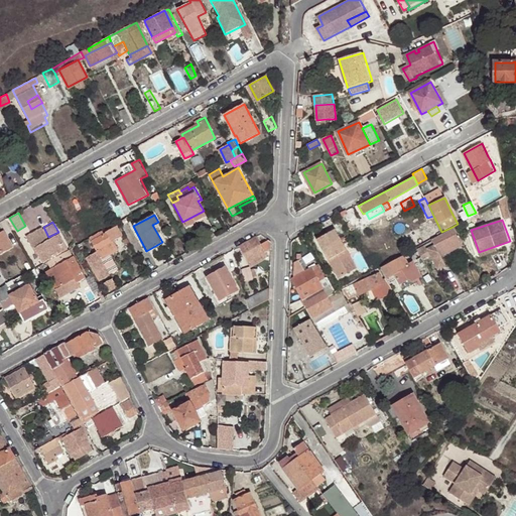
[(48,237),(43,227),(42,225),(25,235),(31,246),(34,245),(42,260),(67,247),(58,232),(48,237)]
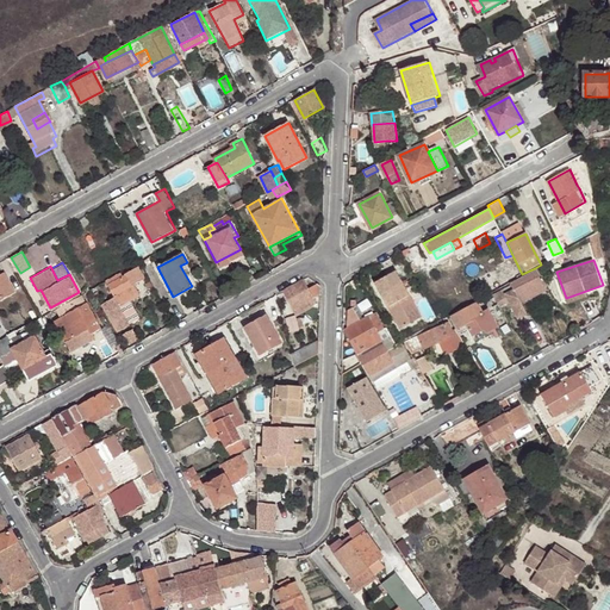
[(125,277),(124,277),(107,286),(113,297),(119,307),(141,296),(134,285),(144,279),(138,267),(124,274),(125,277)]
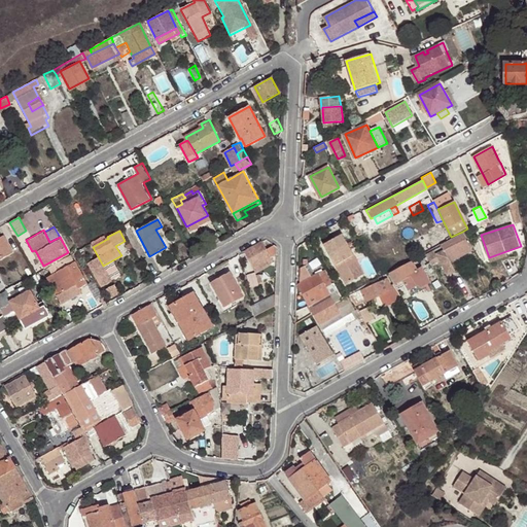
[(438,248),(426,254),(426,255),(435,269),(441,267),(446,276),(453,272),(447,262),(469,250),(460,234),(437,246),(438,248)]
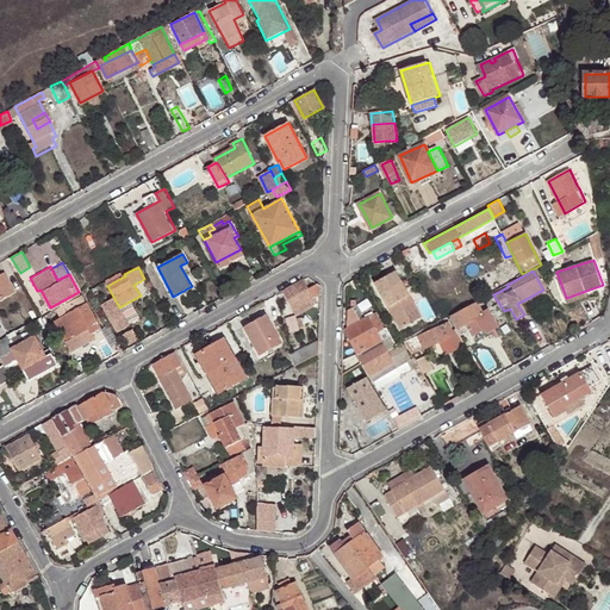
[(4,274),(0,275),(0,298),(13,292),(4,274)]
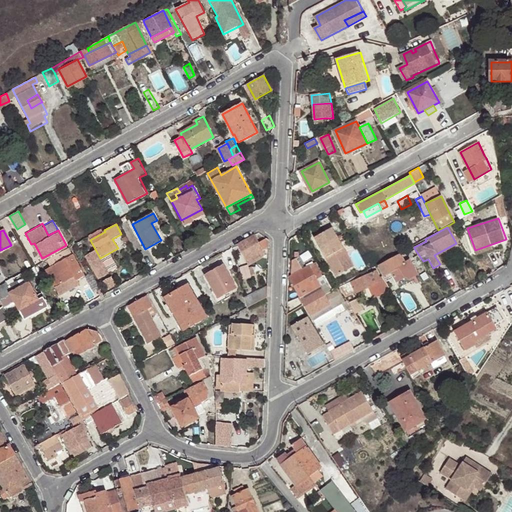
[(100,231),(100,230),(88,236),(90,240),(104,232),(102,230),(100,231)]
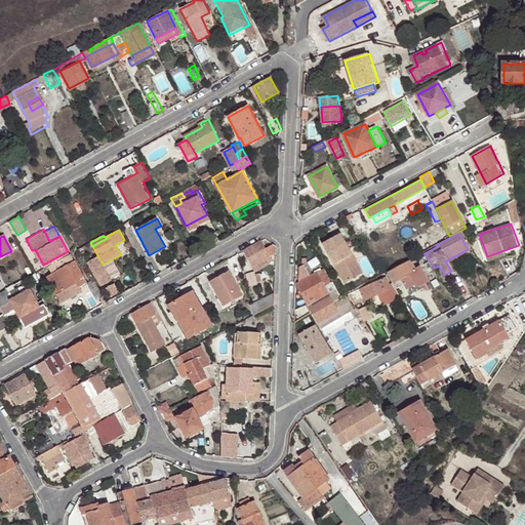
[(339,236),(320,246),(341,286),(361,276),(339,236)]
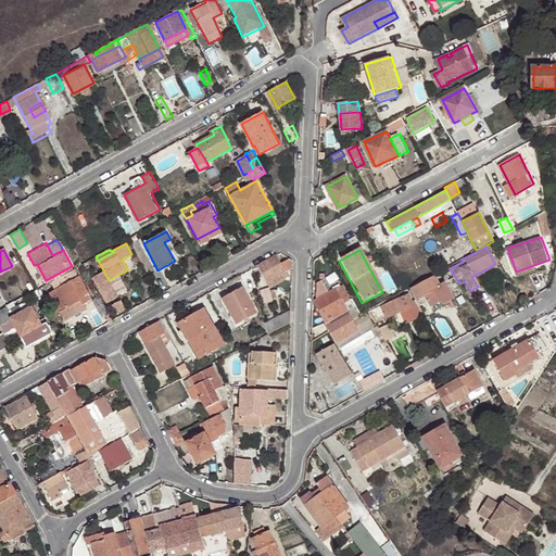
[(276,255),(258,266),(267,282),(281,275),(286,273),(292,269),(292,262),(289,260),(281,264),(276,255)]
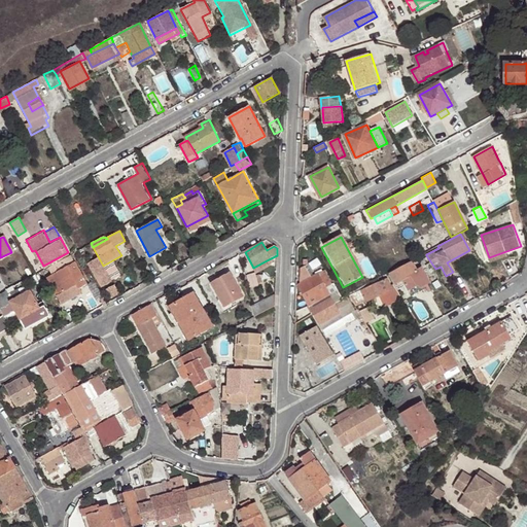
[(432,270),(435,269),(426,255),(426,254),(424,252),(420,255),(421,256),(424,260),(427,266),(429,265),(432,270)]
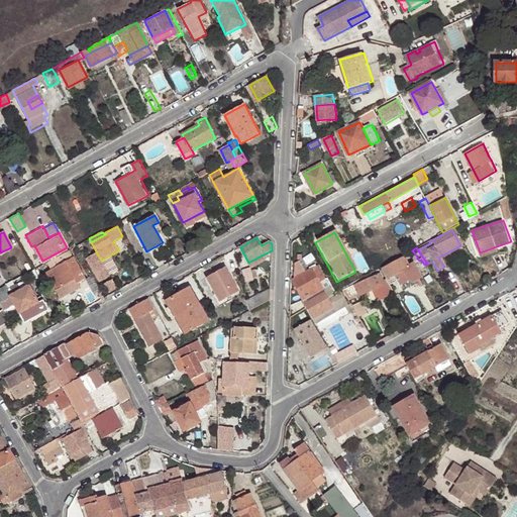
[(70,250),(46,264),(49,271),(45,273),(60,298),(80,287),(78,283),(86,280),(70,250)]
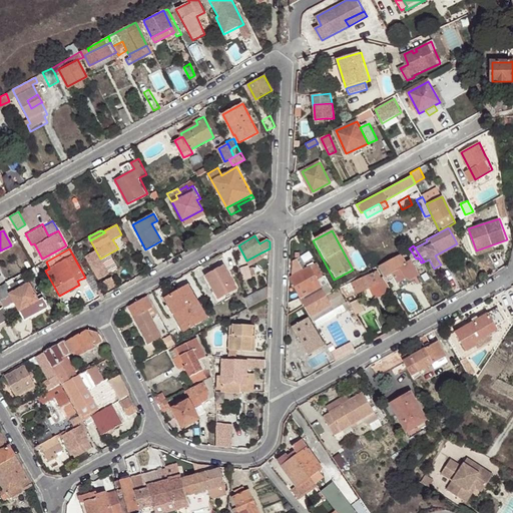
[(100,259),(95,249),(84,255),(97,279),(108,273),(100,259)]
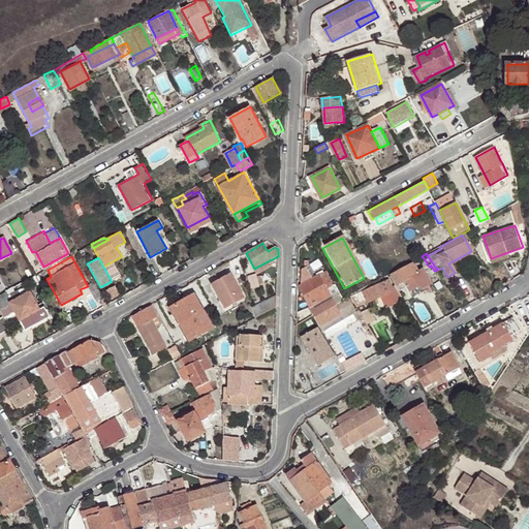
[(415,268),(426,261),(423,257),(412,262),(415,268)]
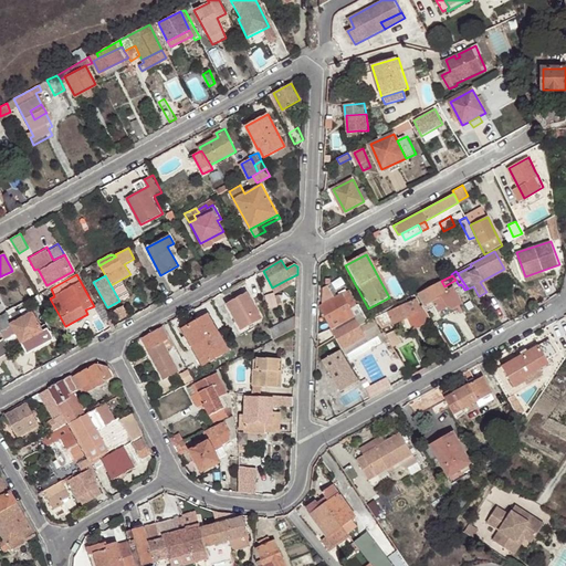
[(286,280),(272,287),(275,294),(291,286),(290,284),(286,280)]
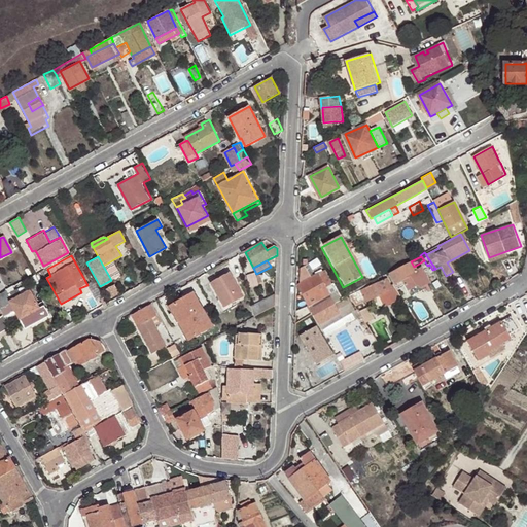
[(303,269),(302,283),(321,273),(316,261),(303,269)]
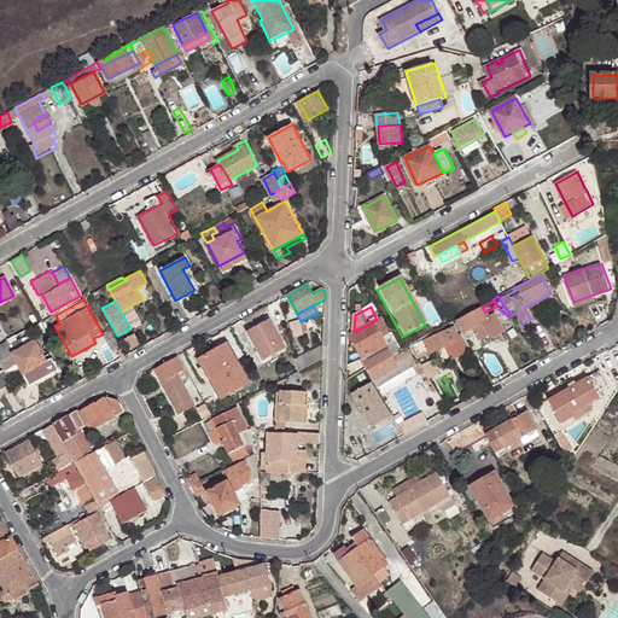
[(487,316),(485,313),(482,307),(458,321),(464,332),(471,328),(477,342),(490,336),(493,338),(503,332),(493,313),(487,316)]
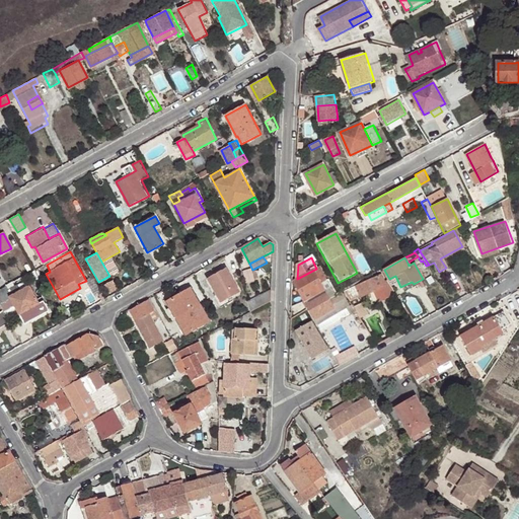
[(316,323),(336,313),(332,305),(328,298),(320,283),(326,280),(319,267),(316,269),(297,279),(294,281),(316,323)]
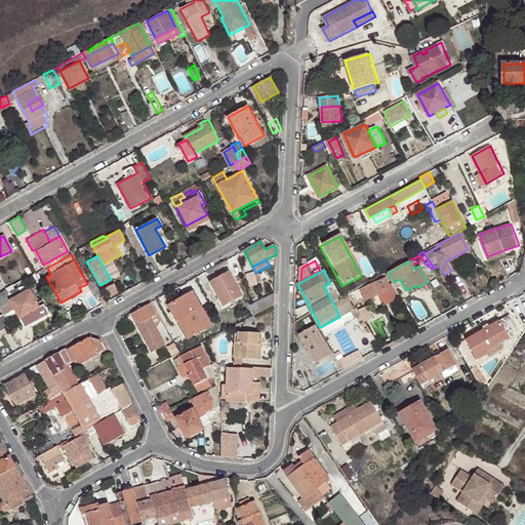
[(228,273),(208,283),(221,308),(241,296),(228,273)]
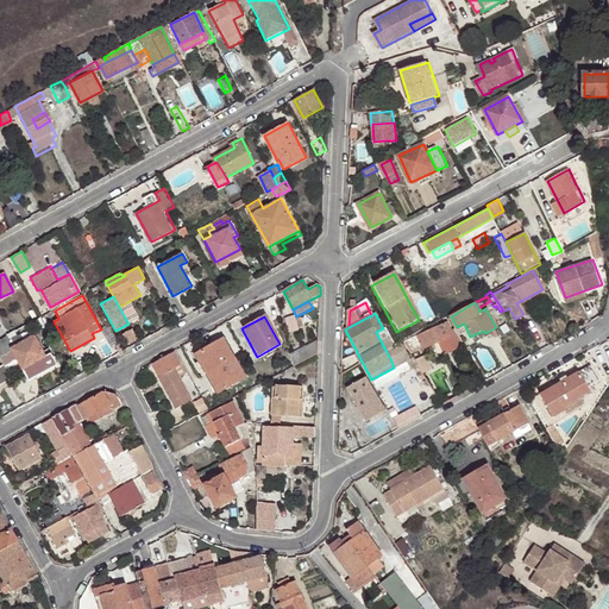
[(296,332),(295,318),(284,318),(286,333),(296,332)]
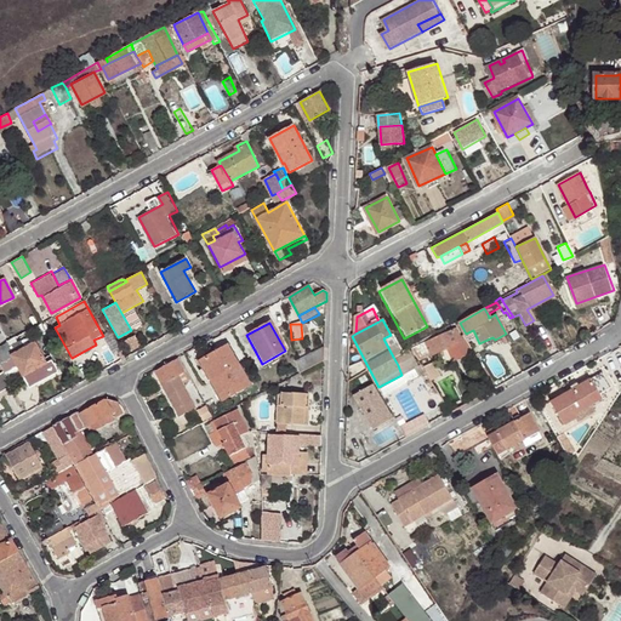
[(462,337),(463,337),(457,326),(454,329),(460,339),(462,337)]
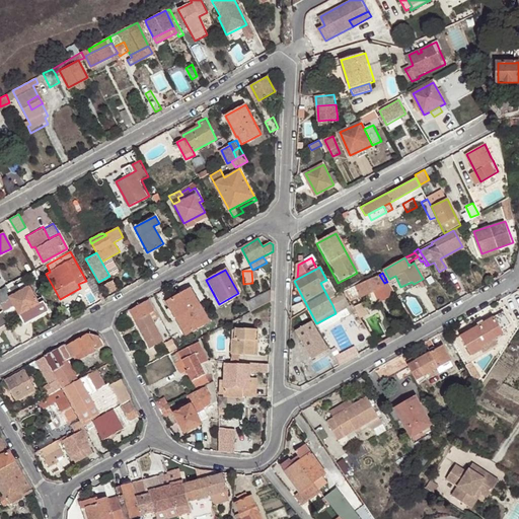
[(382,298),(391,292),(386,282),(384,283),(379,275),(355,286),(360,296),(372,289),(375,293),(378,291),(382,298)]
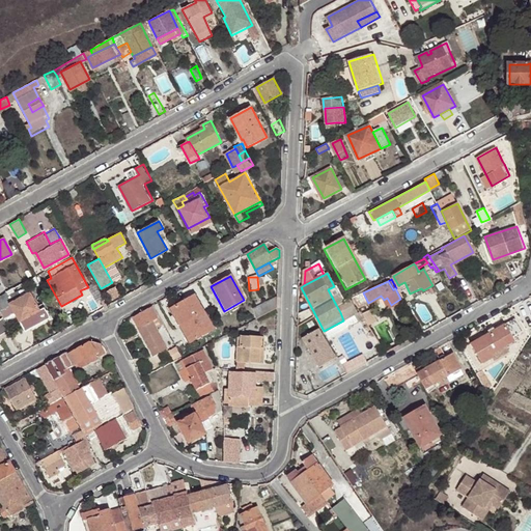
[(110,303),(119,297),(114,288),(105,295),(110,303)]
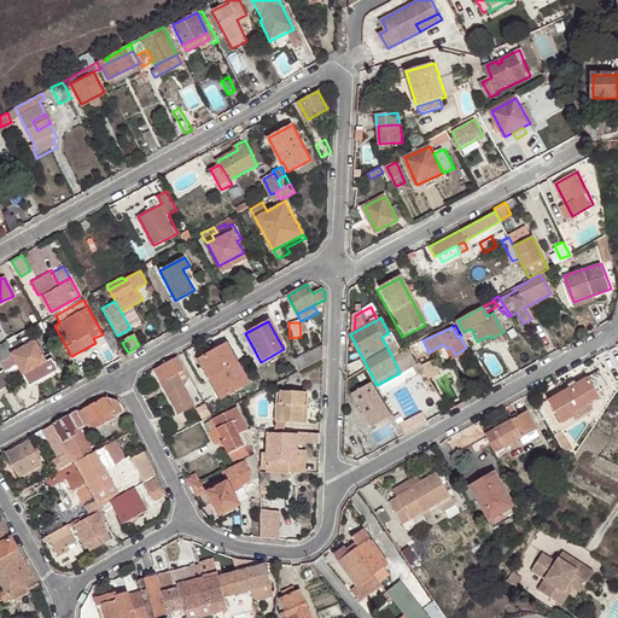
[(10,355),(3,343),(0,343),(0,363),(11,359),(22,375),(30,372),(35,382),(54,372),(48,361),(46,362),(35,340),(10,355)]
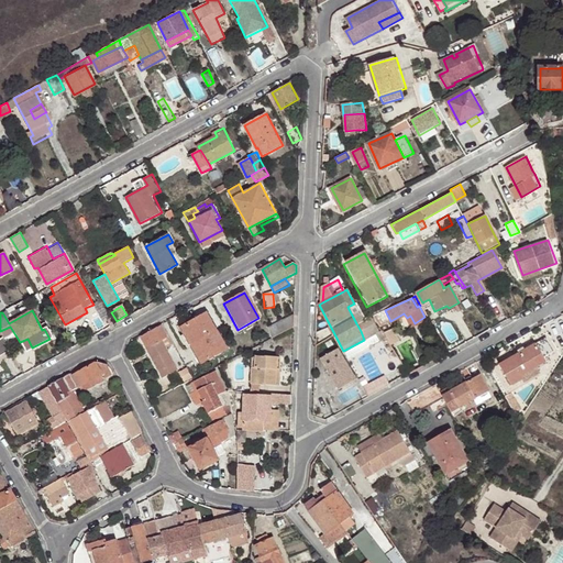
[(390,321),(385,310),(374,316),(379,326),(390,321)]
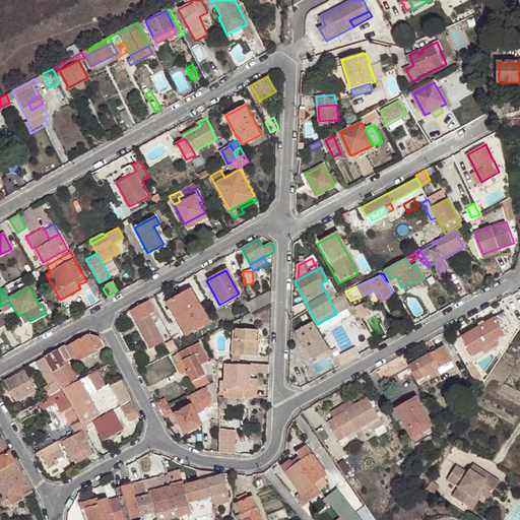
[(191,291),(167,305),(183,336),(208,323),(191,291)]
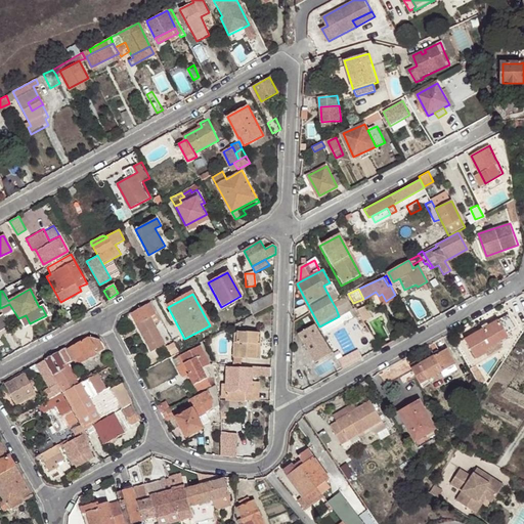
[(251,306),(253,316),(273,306),(273,295),(251,306)]
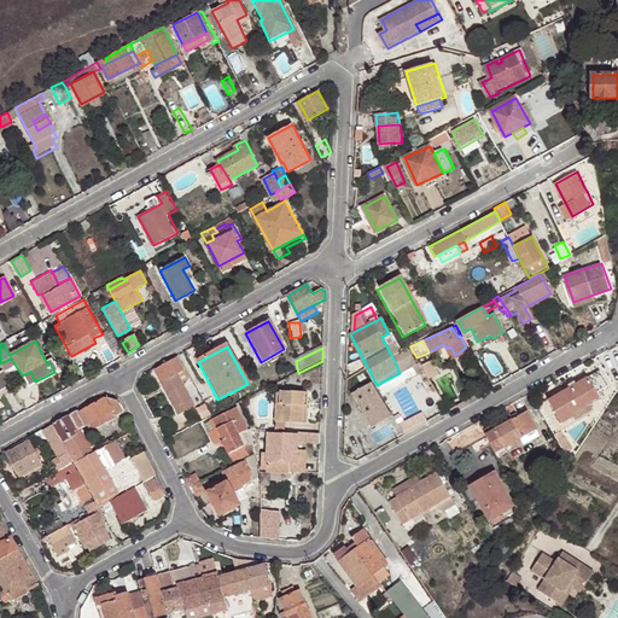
[(396,363),(400,373),(417,366),(407,349),(391,355),(396,363)]
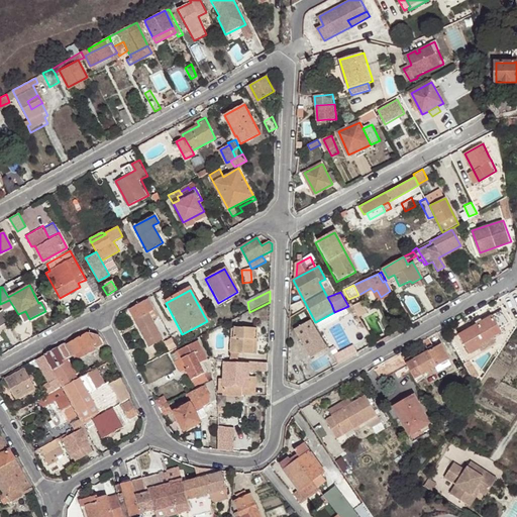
[(130,310),(135,319),(147,312),(152,309),(147,300),(130,310)]
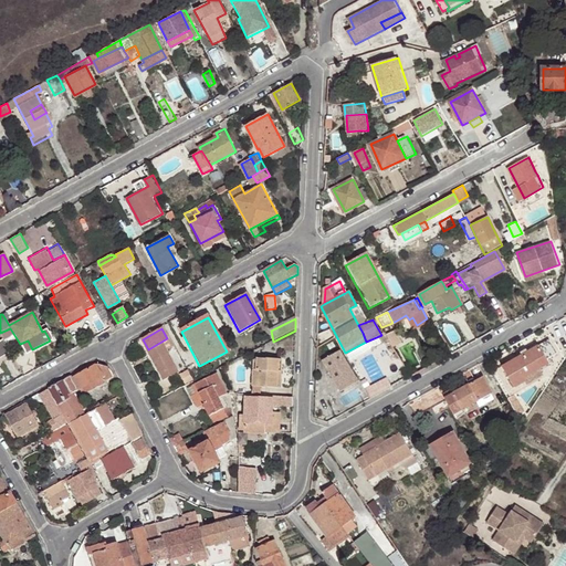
[(385,335),(392,347),(404,343),(398,329),(385,335)]
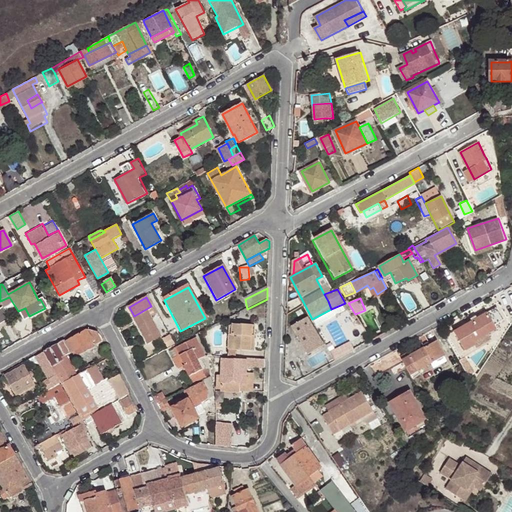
[(146,309),(150,316),(155,313),(151,306),(146,309)]
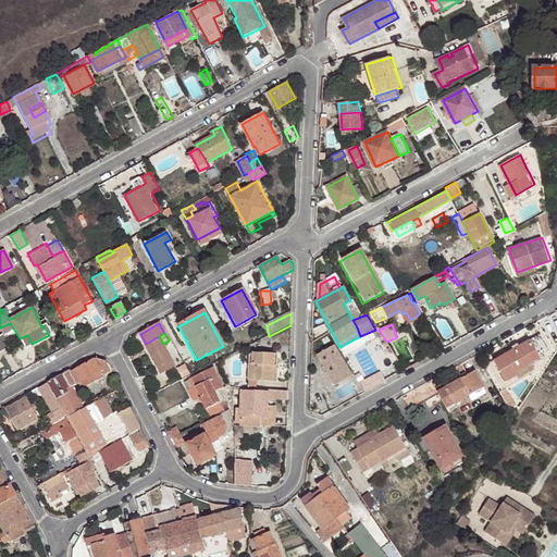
[(151,355),(165,348),(163,344),(159,336),(146,344),(151,355)]
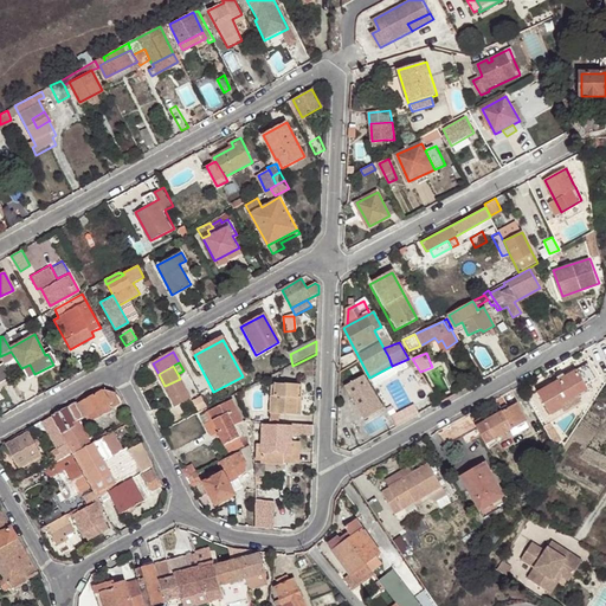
[(539,393),(550,414),(562,408),(561,405),(588,391),(577,372),(539,393)]
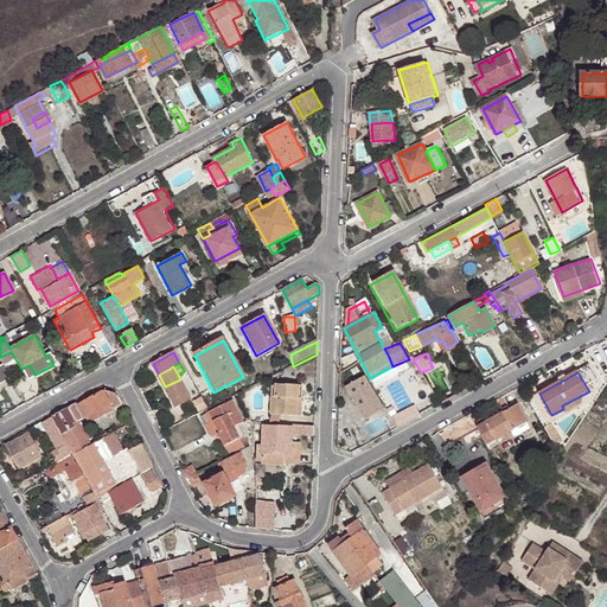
[(364,376),(345,388),(364,421),(383,409),(364,376)]
